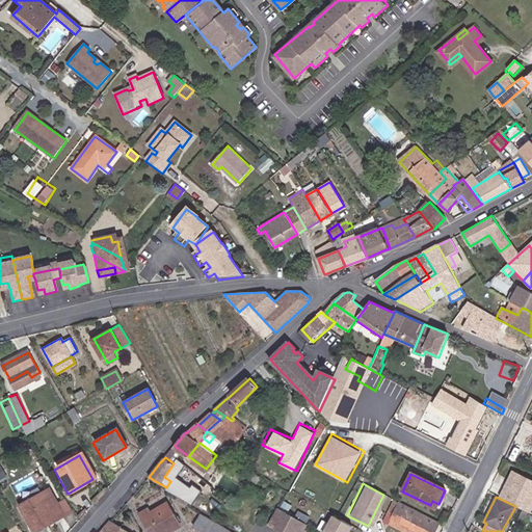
[(43,502),(41,499),(20,512),(31,531),(34,531),(45,527),(47,530),(62,520),(49,499),(43,502)]
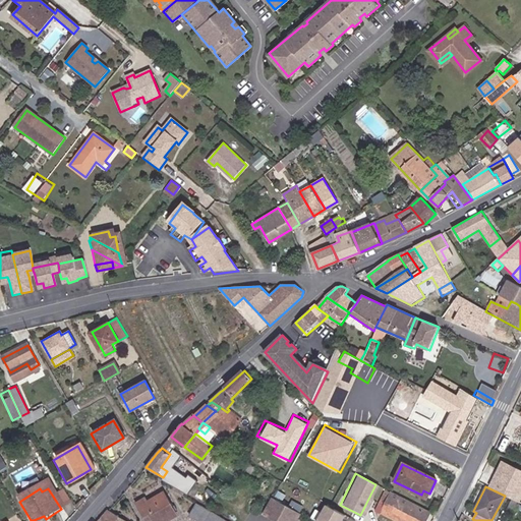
[(148,501),(147,498),(136,504),(147,520),(148,520),(154,518),(156,520),(166,520),(177,515),(164,493),(148,501)]
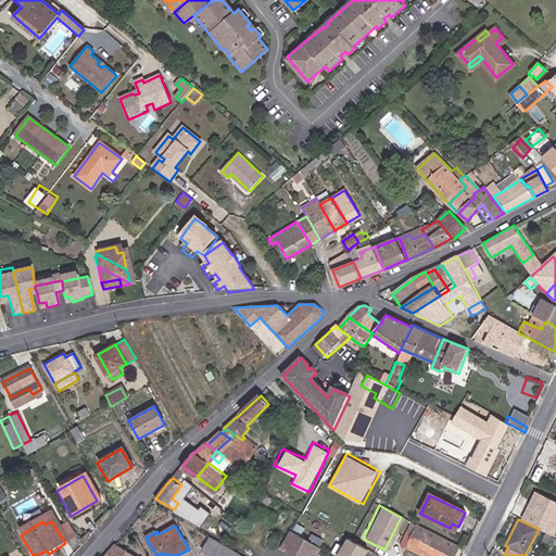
[(298,555),(315,555),(321,546),(292,530),(282,547),(298,555)]
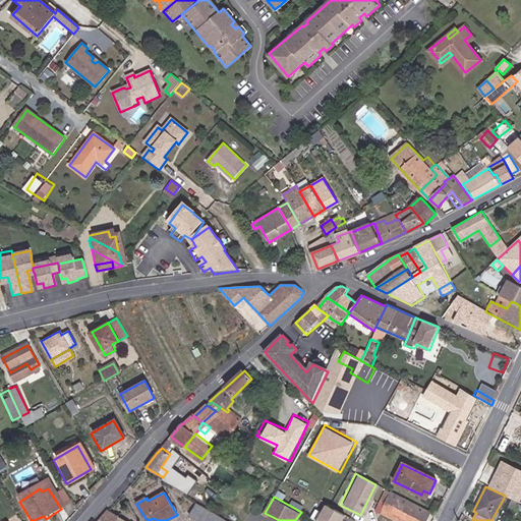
[(408,520),(425,520),(429,512),(399,497),(391,512),(408,520)]
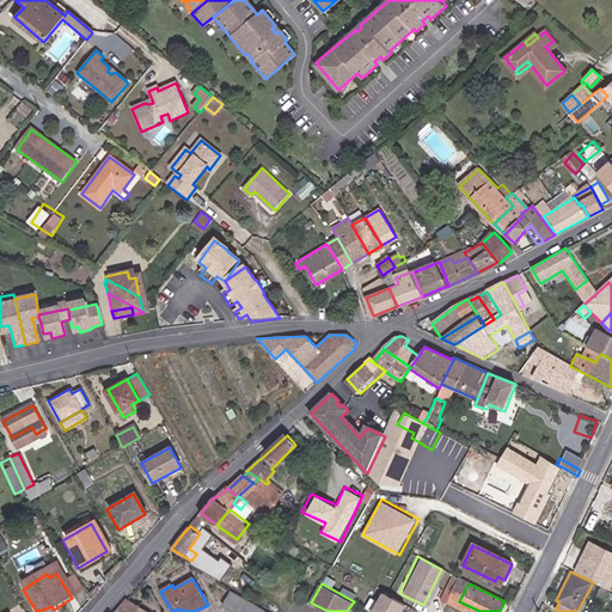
[(265,611),(232,592),(224,606),(233,611),(265,611)]
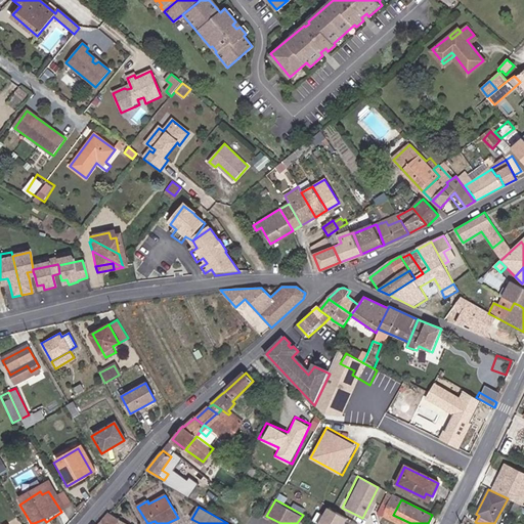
[(344,523),(347,519),(331,510),(322,523),(344,523)]
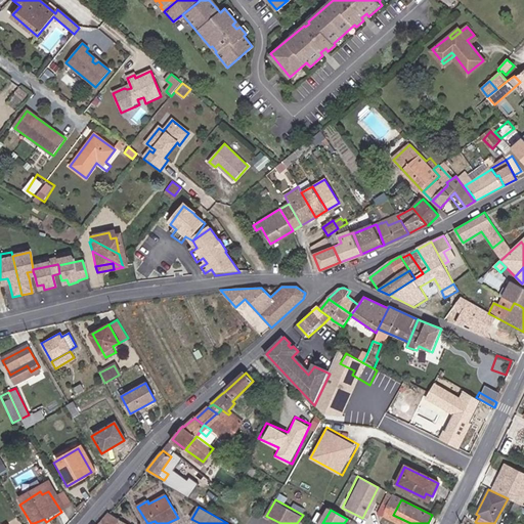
[(127,523),(110,513),(99,523),(127,523)]
